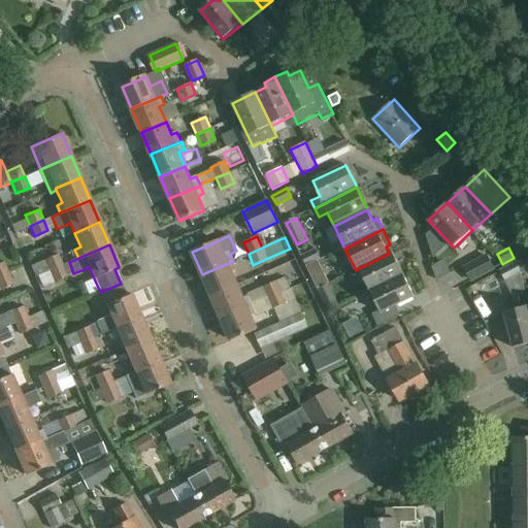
[(316,250),(300,256),(305,266),(317,260),(320,259),(316,250)]
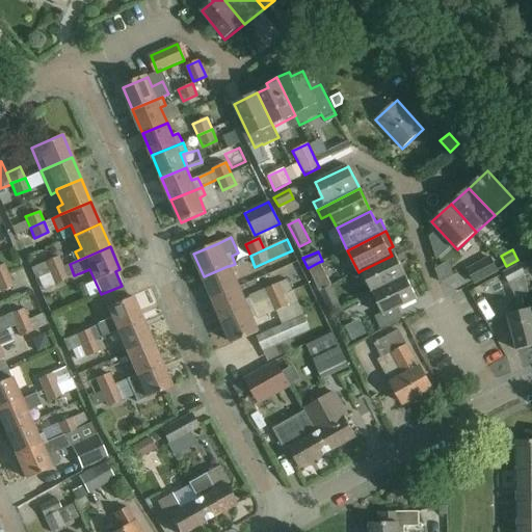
[(396,254),(392,256),(362,270),(373,293),(406,276),(396,254)]
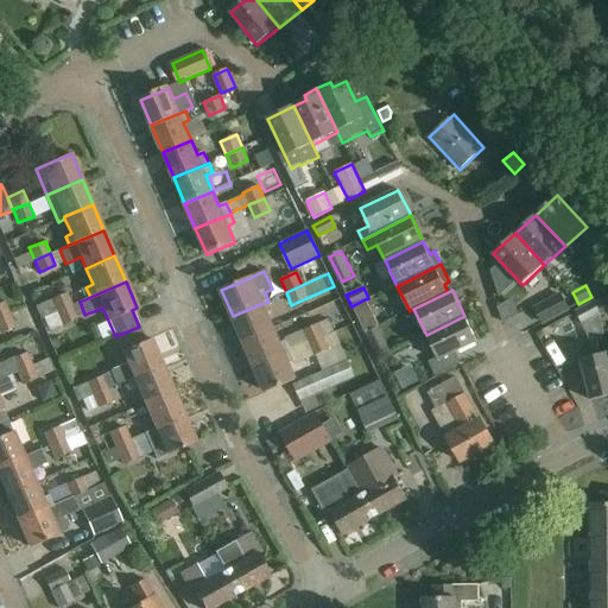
[(43,317),(73,304),(67,292),(35,306),(39,318),(43,317)]
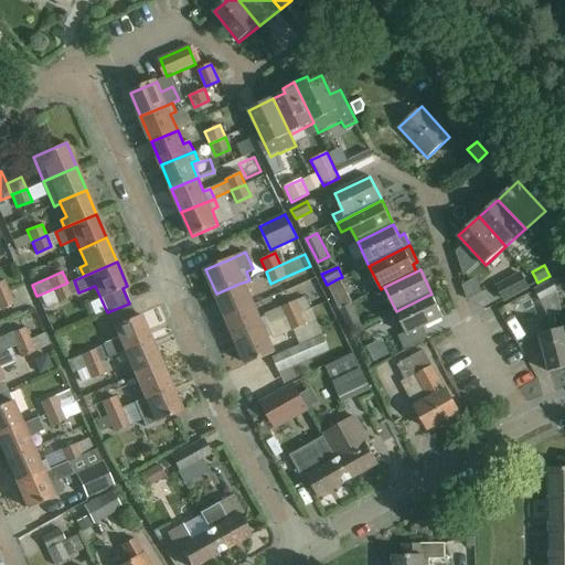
[(498,287),(505,300),(529,287),(521,274),(498,287)]
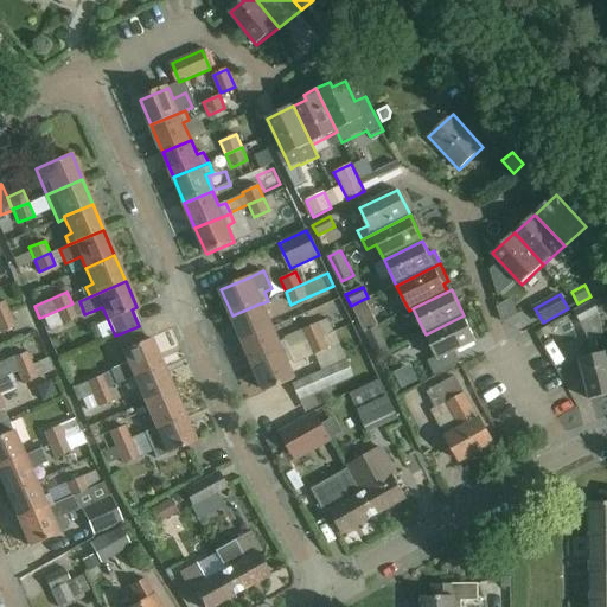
[(364,299),(351,306),(359,323),(372,317),(364,299)]
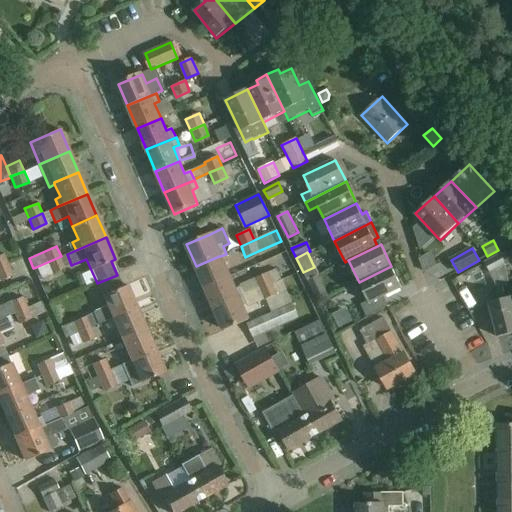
[(0,268),(9,264),(4,253),(0,255),(0,268)]
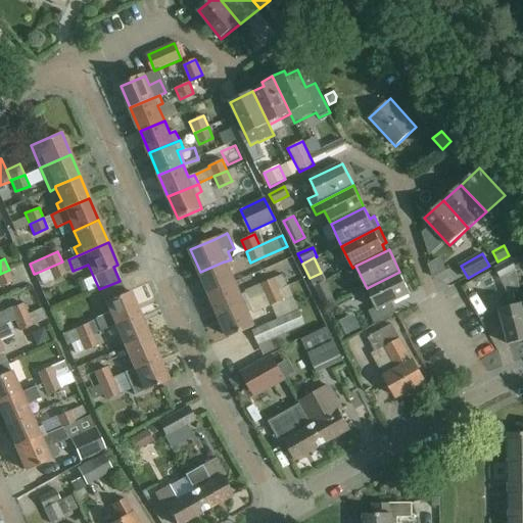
[(495,269),(501,278),(515,270),(512,259),(495,269)]
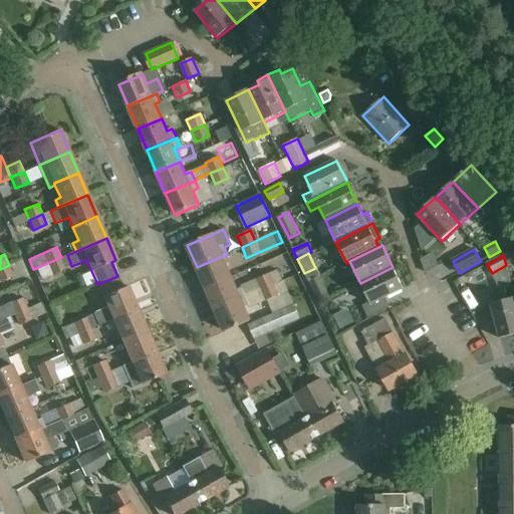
[(41,280),(66,269),(61,257),(36,268),(41,280)]
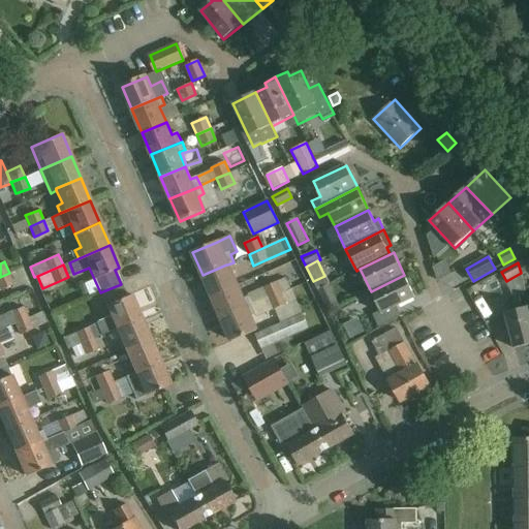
[(237,286),(227,265),(226,265),(203,275),(212,297),(237,286)]
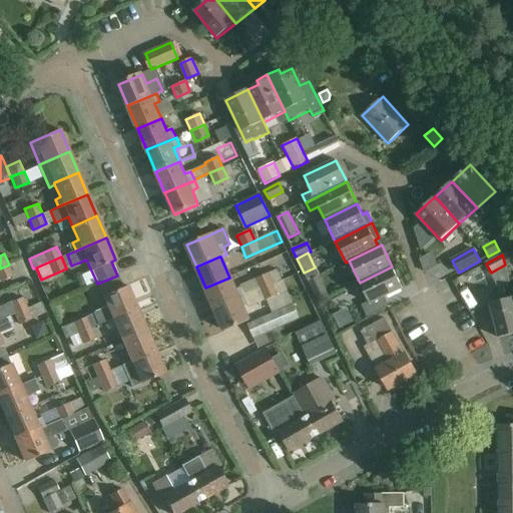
[(0,281),(13,276),(9,265),(0,269),(0,281)]
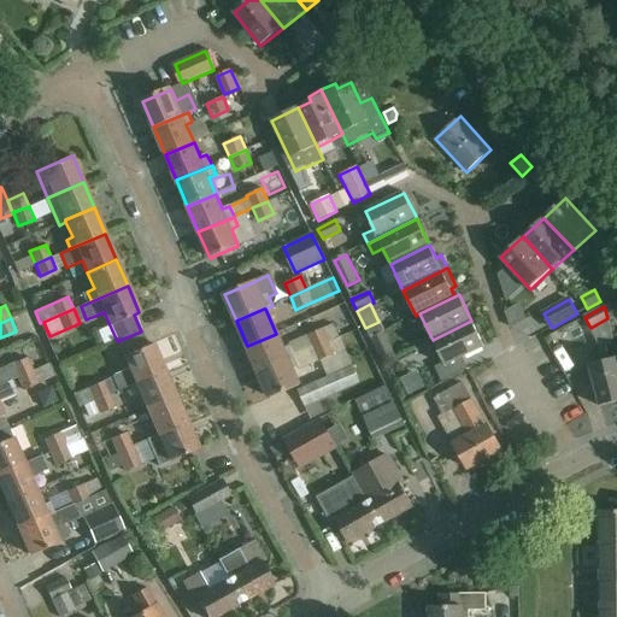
[(485,347),(471,321),(433,340),(444,363),(435,366),(441,381),(468,368),(463,357),(485,347)]
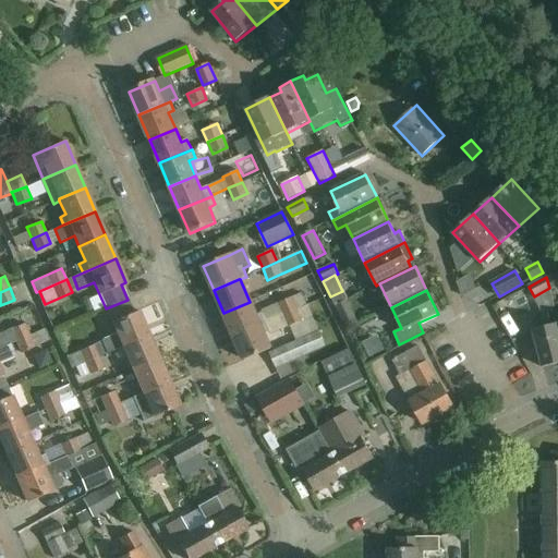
[(277,303),(282,316),(299,308),(293,296),(277,303)]
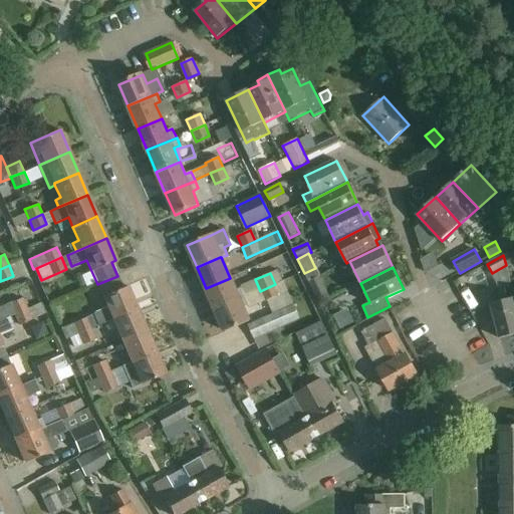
[(87,317),(92,327),(106,321),(111,318),(136,308),(126,286),(122,288),(117,276),(97,284),(107,307),(92,314),(92,315),(87,317)]
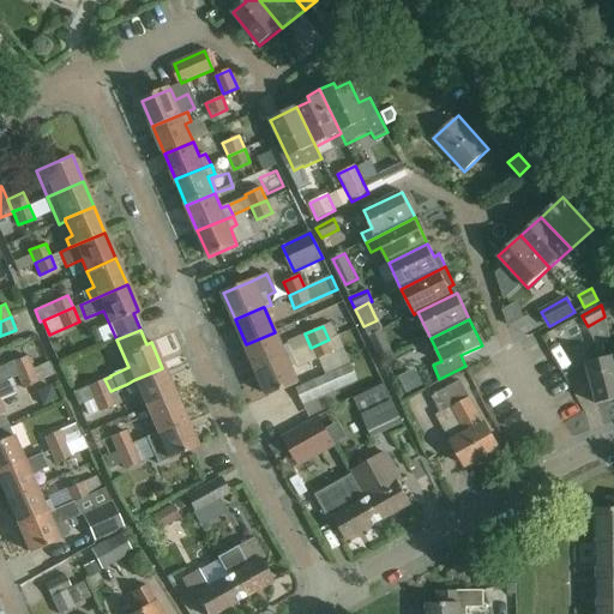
[(368,336),(380,362),(393,355),(381,330),(380,330),(368,336)]
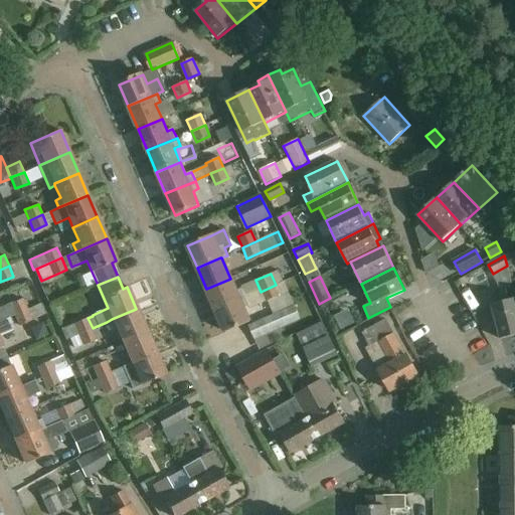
[(215,311),(245,298),(241,289),(235,292),(234,289),(230,279),(206,289),(215,311)]
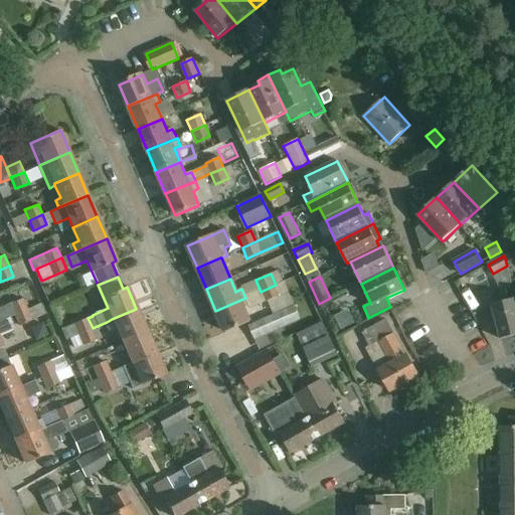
[(250,308),(280,296),(276,285),(261,292),(246,298),(250,308)]
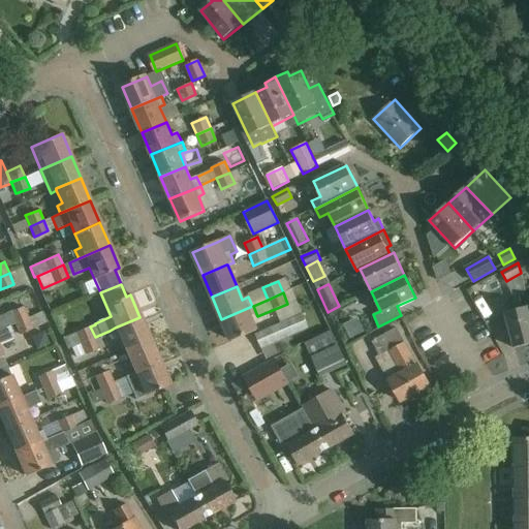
[(518,309),(505,312),(515,348),(528,344),(528,301),(528,297),(515,300),(518,309)]
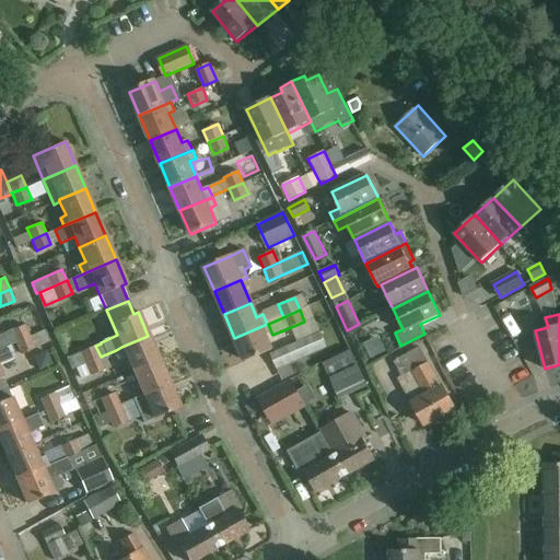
[(267,324),(234,338),(244,362),(270,351),(264,336),(270,333),(267,324)]
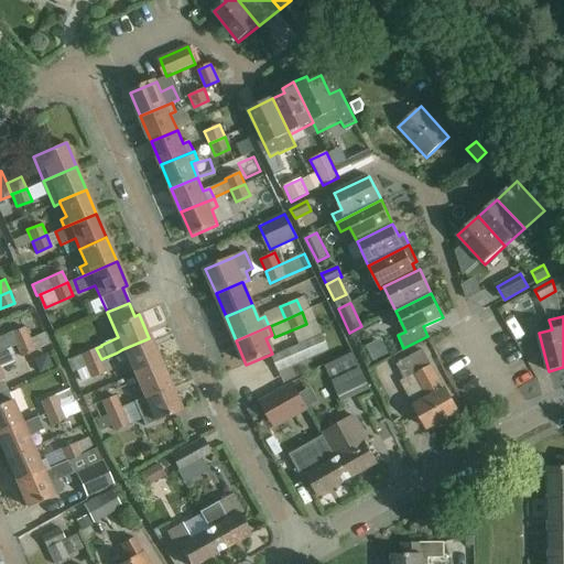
[(15,345),(31,339),(24,327),(10,334),(15,345)]
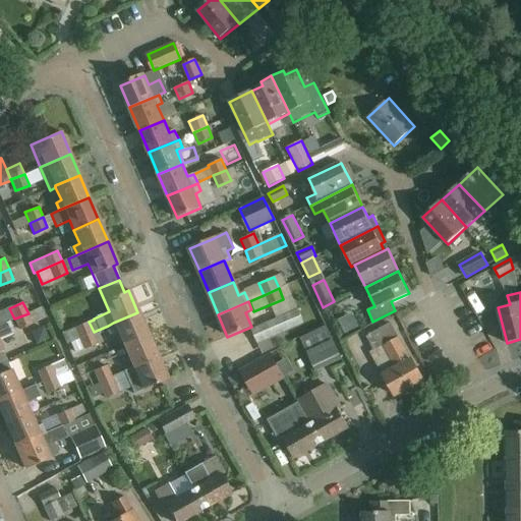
[(41,307),(29,313),(14,319),(20,330),(46,319),(41,307)]
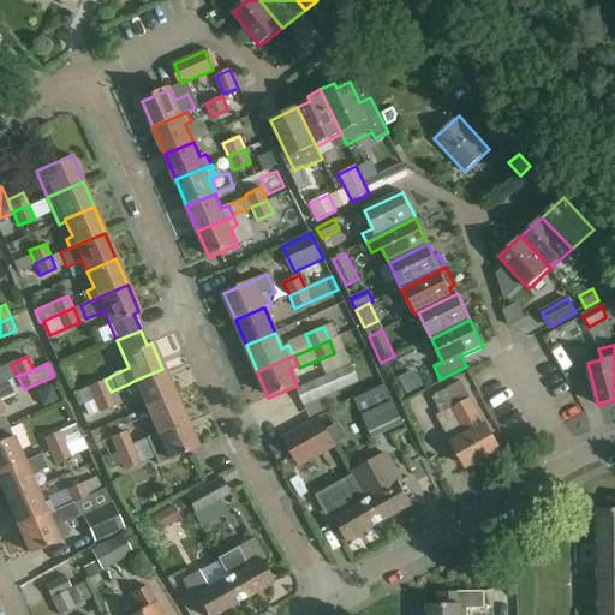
[(304,405),(360,381),(352,364),(298,388),(304,405)]
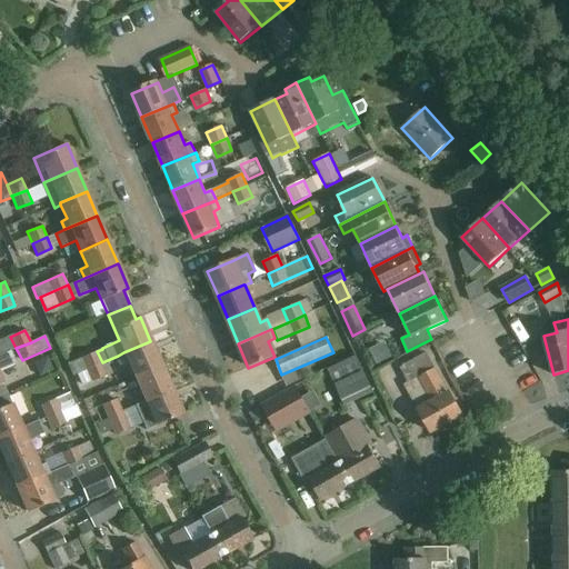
[(123,352),(118,356),(122,366),(128,362),(135,377),(161,366),(150,341),(123,352)]
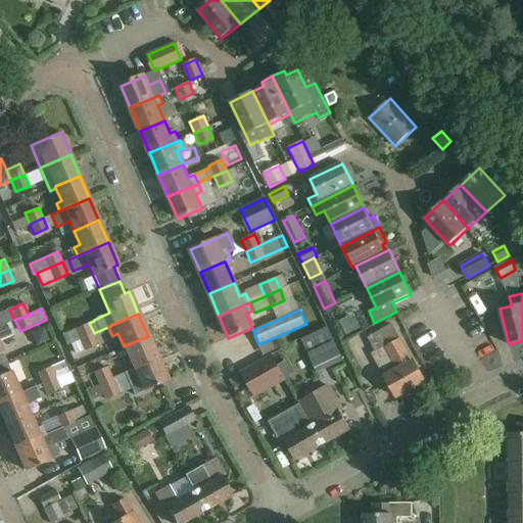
[(10,323),(0,327),(0,364),(6,362),(0,347),(0,340),(15,334),(10,323)]
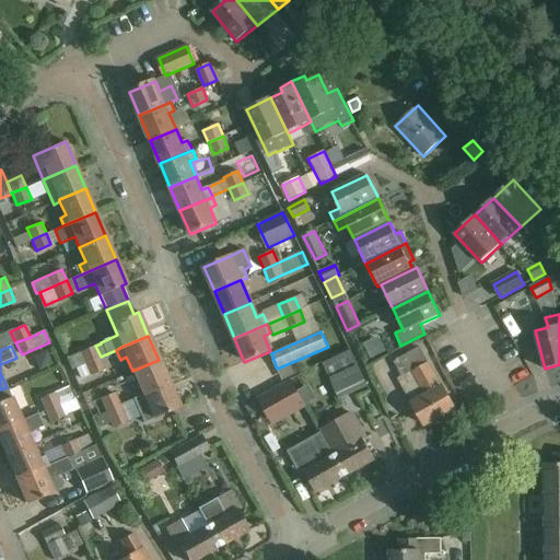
[(95,346),(67,358),(71,369),(85,363),(101,357),(95,346)]
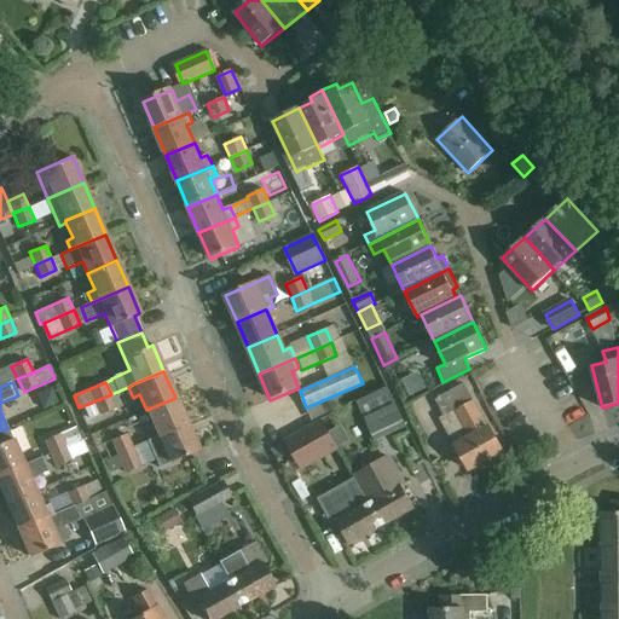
[(369,397),(387,435),(405,426),(387,388),(369,397)]
